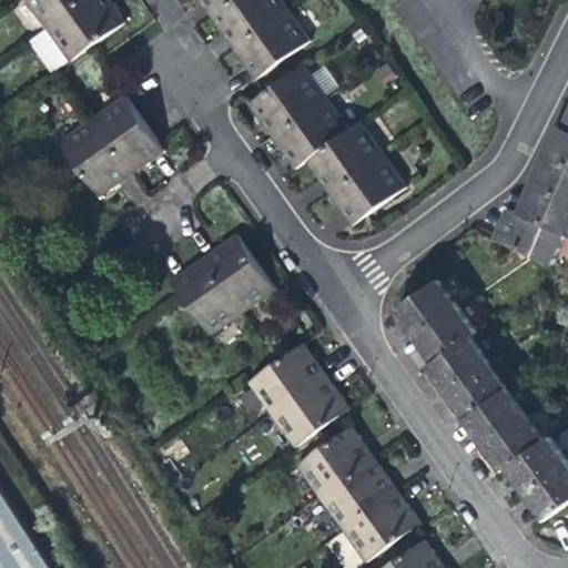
[(104,0),(26,0),(70,63),(123,26),(114,13),(104,0)]
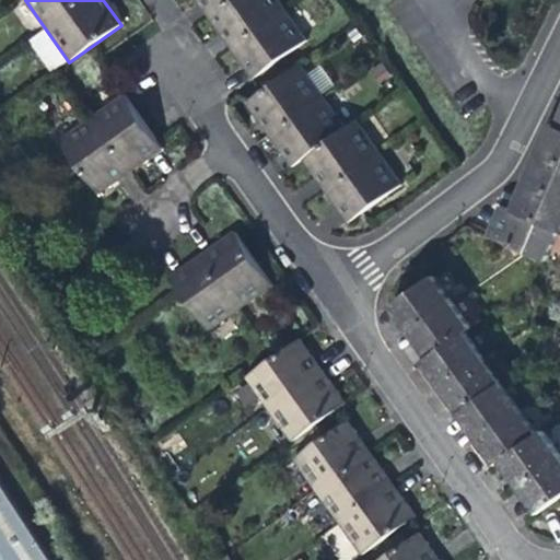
[(197,0),(207,13),(212,23),(232,50),(251,77),(304,39),(282,8),(276,0),(197,0)]
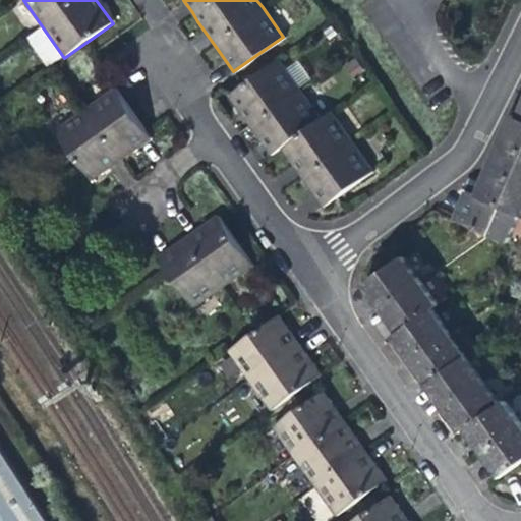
[(272,152),(281,145),(290,157),(302,174),(313,189),(322,200),(371,167),(331,110),(322,116),(280,58),(231,93),(242,109),(256,129),(272,152)]
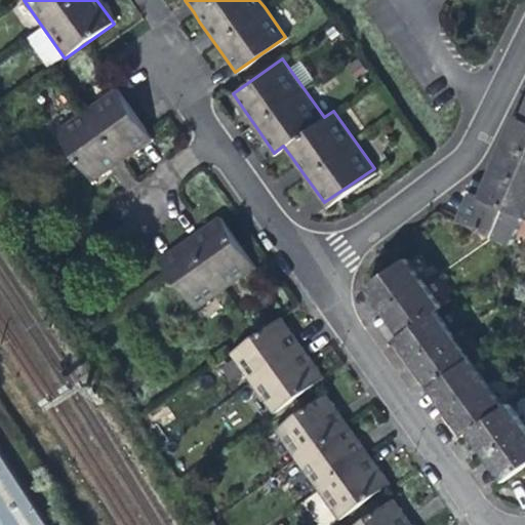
[(93,185),(125,162),(153,142),(145,128),(126,103),(118,91),(57,134),(93,185)]
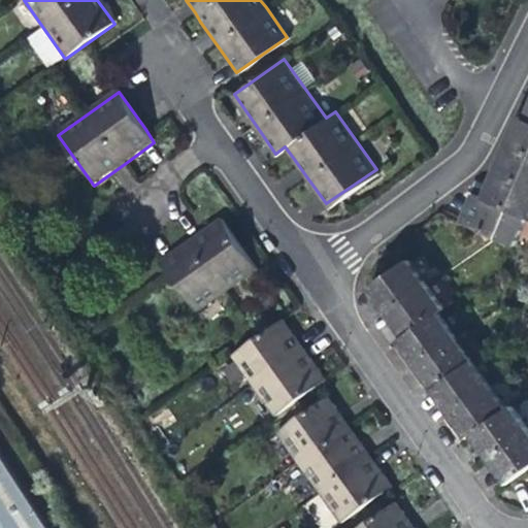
[(509,251),(522,222),(479,203),(468,198),(461,212),(454,227),(509,251)]
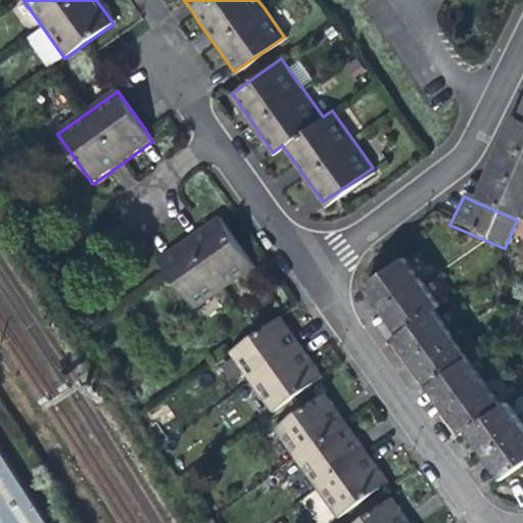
[(221,220),(192,240),(162,260),(197,308),(255,268),(244,252),(230,233),(221,220)]
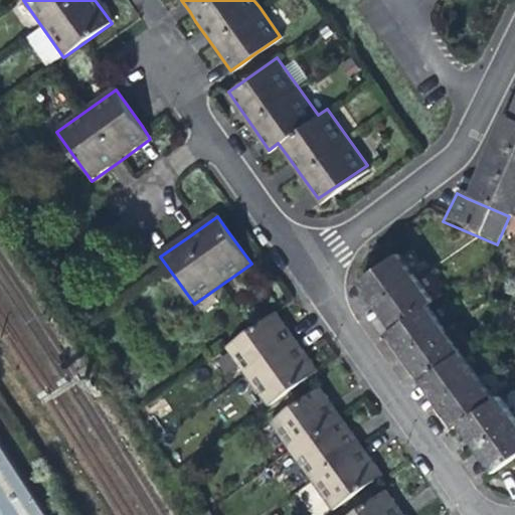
[(372,294),(380,305),(417,278),(399,253),(362,280),(372,294)]
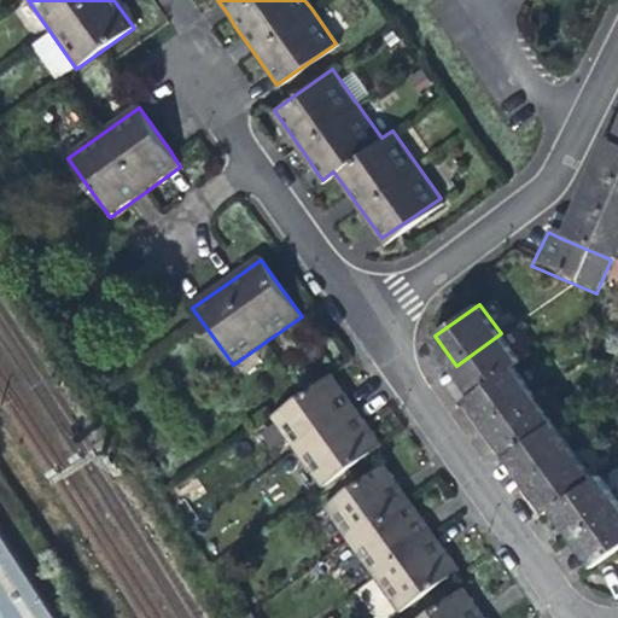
[(464,375),(477,394),(516,366),(522,361),(501,333),(456,366),(464,375)]
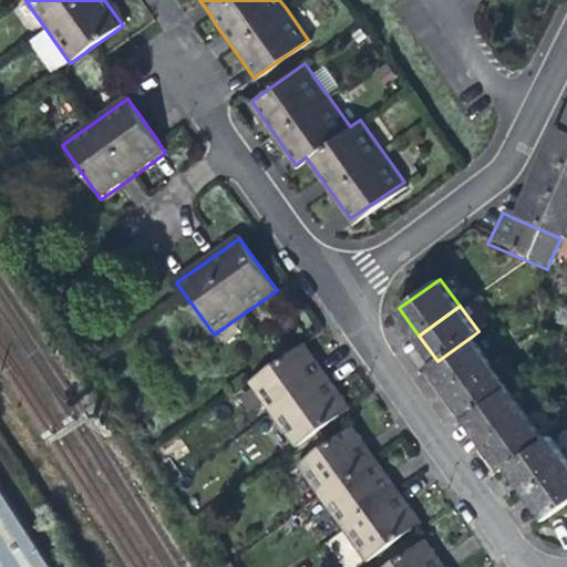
[(437,373),(450,390),(491,361),(473,336),(437,361),(431,366),(437,373)]
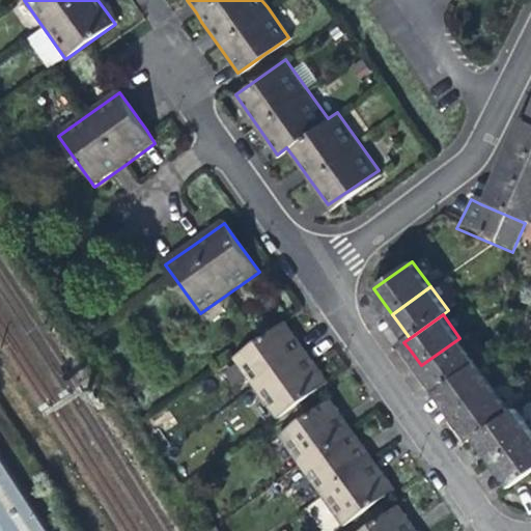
[(317,368),(307,353),(299,341),(286,324),(236,359),(278,419),(329,383),(317,368)]
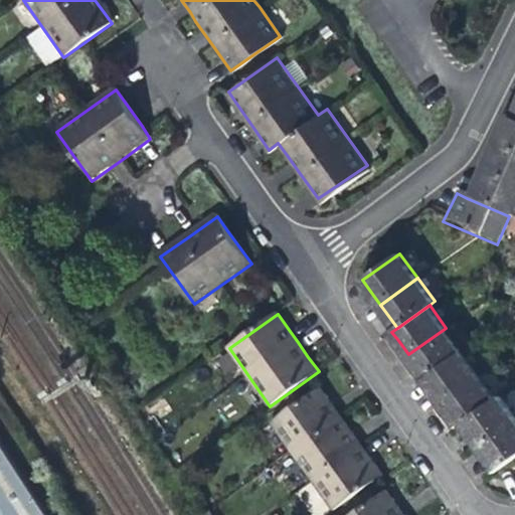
[(413,361),(425,378),(463,351),(446,328),(408,354),(413,361)]
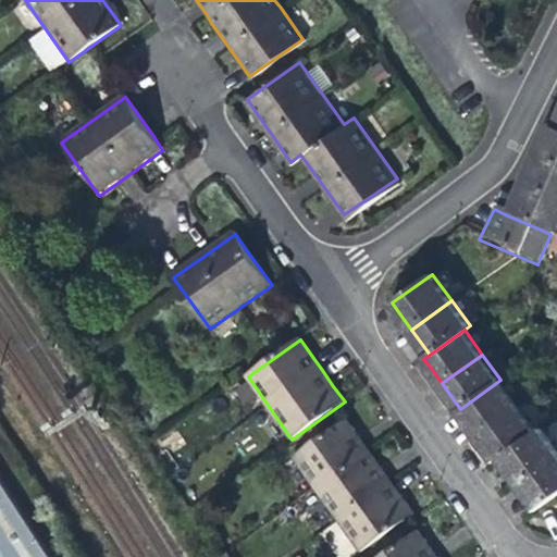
[(466,417),(478,434),(519,405),(500,380),(460,409),(466,417)]
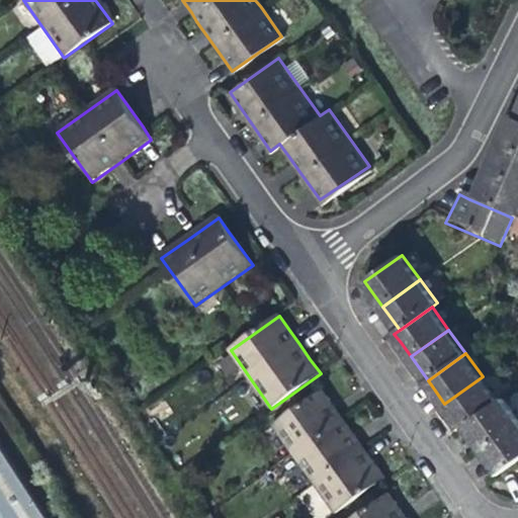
[(462,428),(467,424),(501,401),(483,376),(444,404),(452,415),(462,428)]
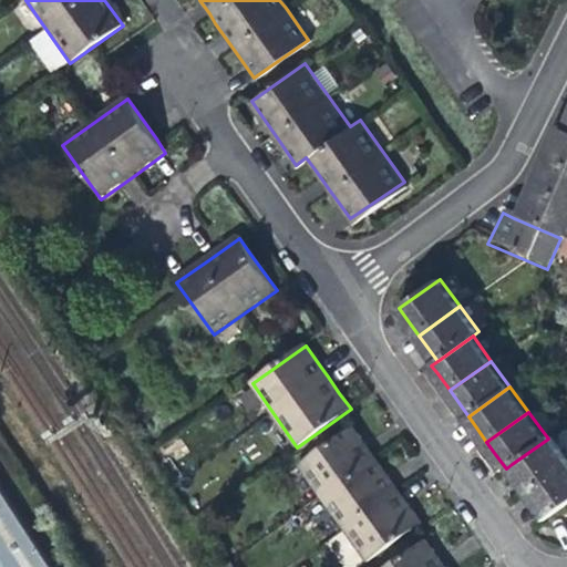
[(393,481),(378,460),(366,443),(356,429),(302,466),(325,497),(369,560),(422,523),(414,511),(393,481)]
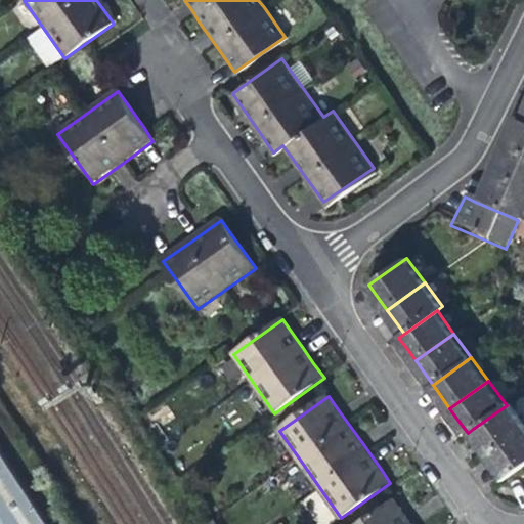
[(480,439),(489,451),(523,427),(523,418),(512,401),(507,405),(473,429),(480,439)]
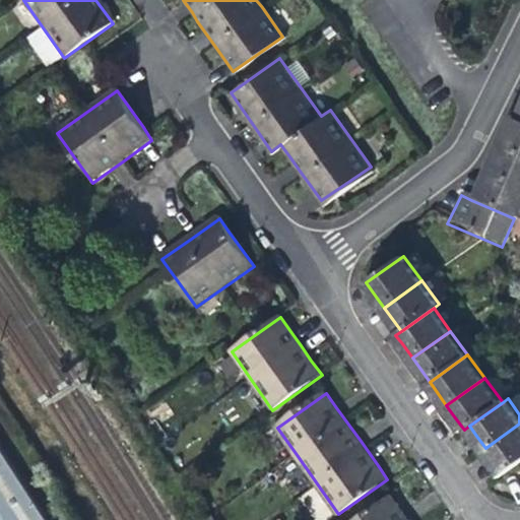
[(519,461),(519,424),(485,448),(494,459),(504,473),(519,461)]
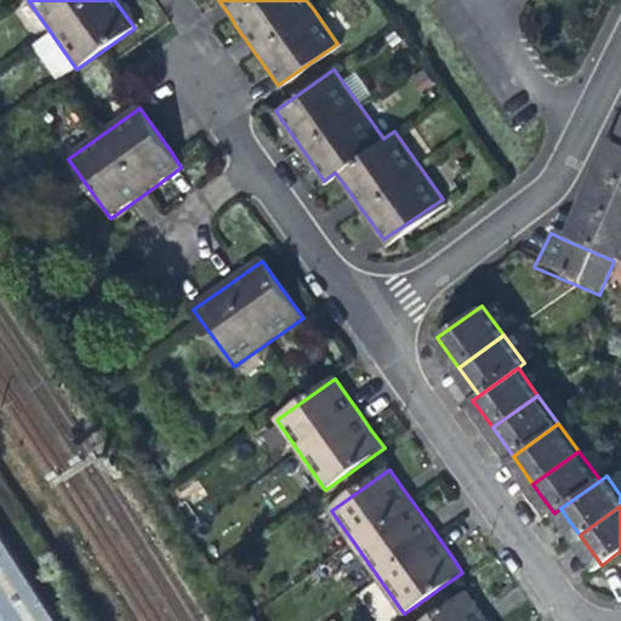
[(0,620),(62,620),(0,525),(0,620)]
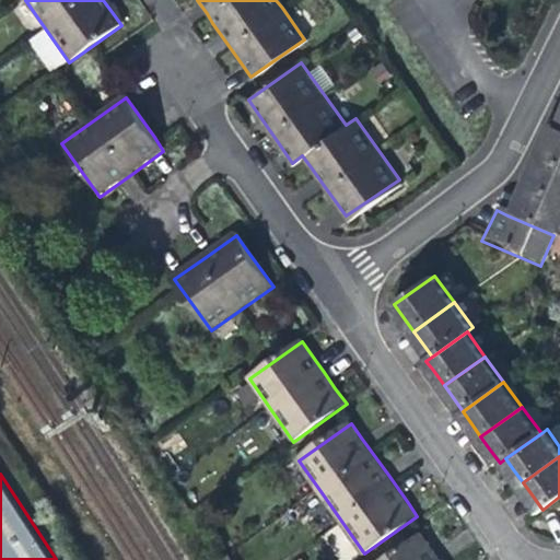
[(387,559),(442,559),(436,552),(424,535),(387,559)]
